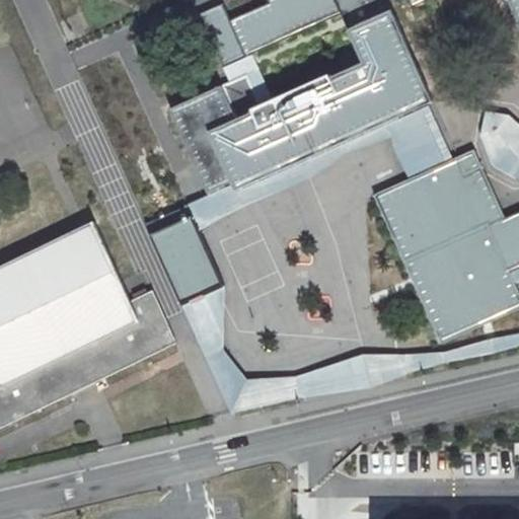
[(404,0),(406,3),(414,0),(266,0),(269,5),(230,21),(223,4),(200,15),(224,68),(343,15),(349,29),(392,10),(387,0),(404,0)]
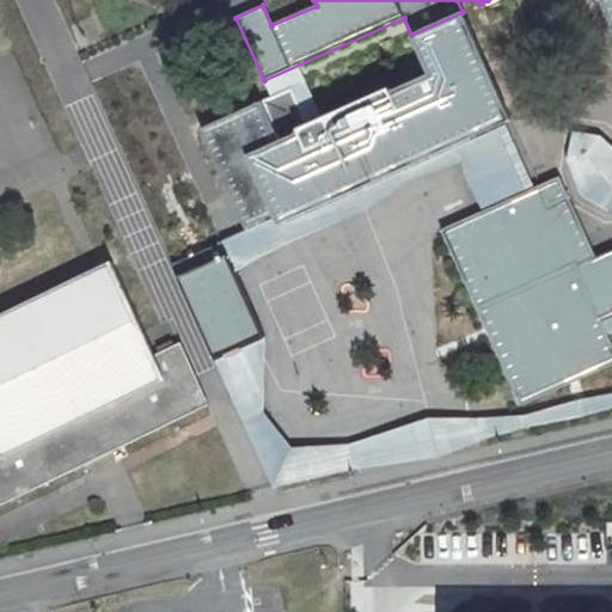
[(611,0),(598,0),(611,31),(611,0)]
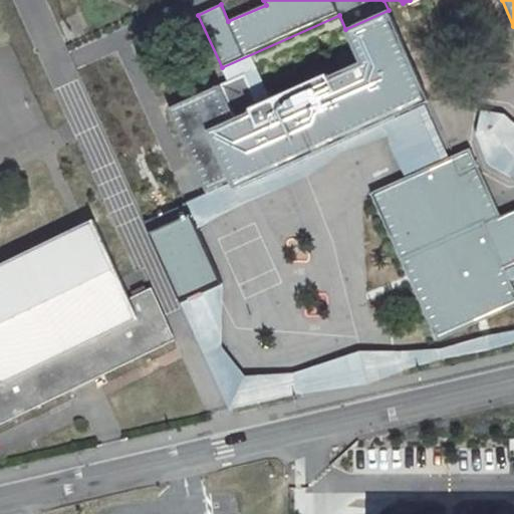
[(389,10),(345,29),(360,62),(328,77),(335,91),(374,73),(395,117),(424,103),(430,101),(389,10)]
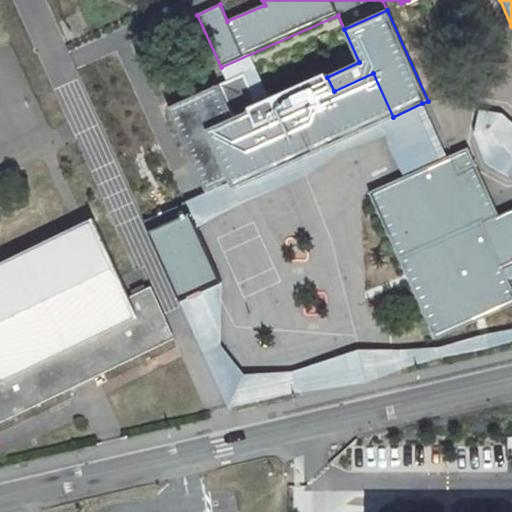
[(334,91),(327,77),(325,72),(255,102),(243,74),(219,85),(230,111),(233,118),(250,110),(257,126),(334,91)]
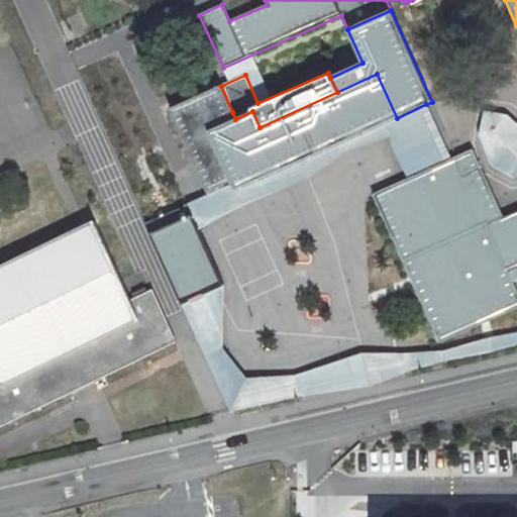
[(260,127),(216,146),(231,182),(235,191),(397,118),(377,74),(337,92),(260,127)]
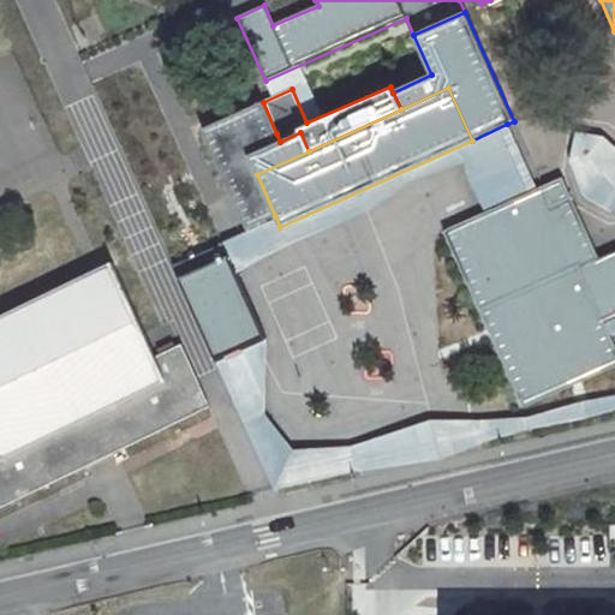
[(263,102),(202,130),(248,230),(275,216),(257,174),(309,151),(300,132),(280,142),(276,133),(263,102)]
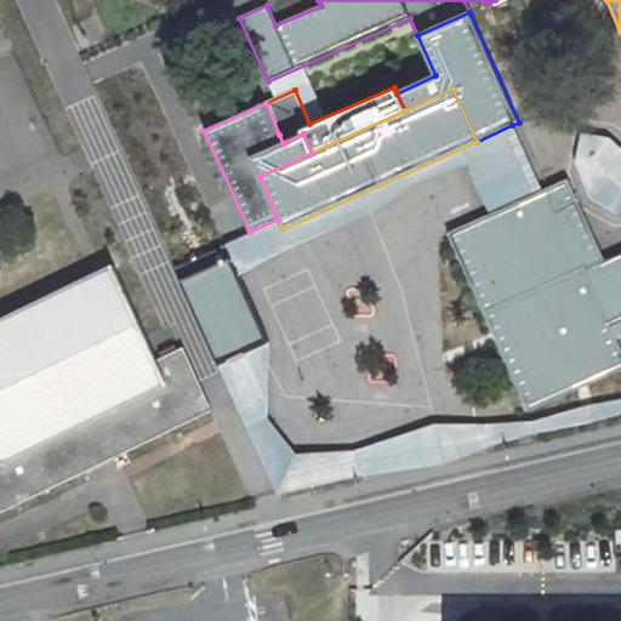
[(278,218),(250,232),(226,245),(232,260),(239,275),(267,258),(376,211),(419,181),(466,166),(490,215),(543,191),(512,125),(477,142),(283,229),(278,218)]
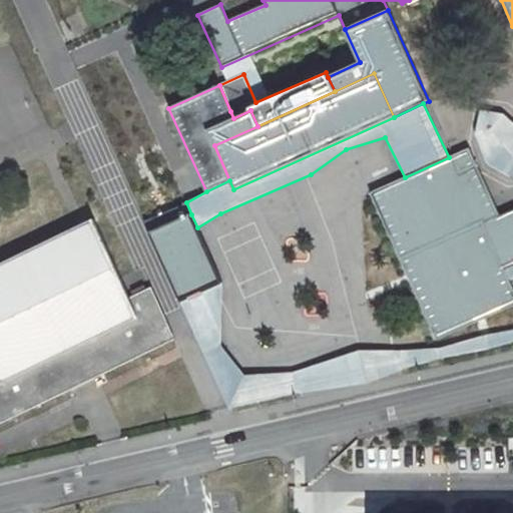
[(512,288),(504,268),(483,223),(499,215),(475,164),(468,148),(449,157),(405,177),(370,193),(437,340),(512,306),(512,288)]
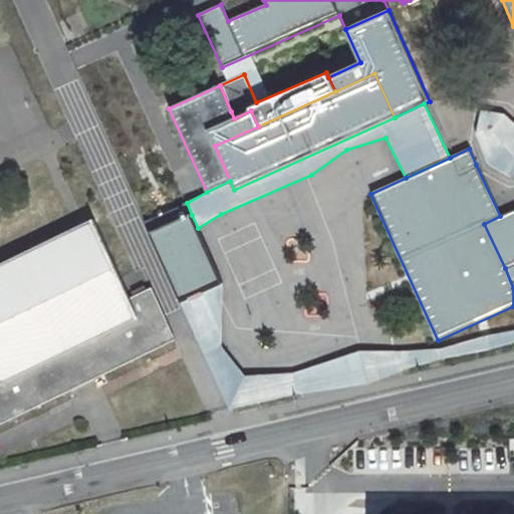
[(513,209),(500,216),(484,224),(505,268),(513,264),(513,209)]
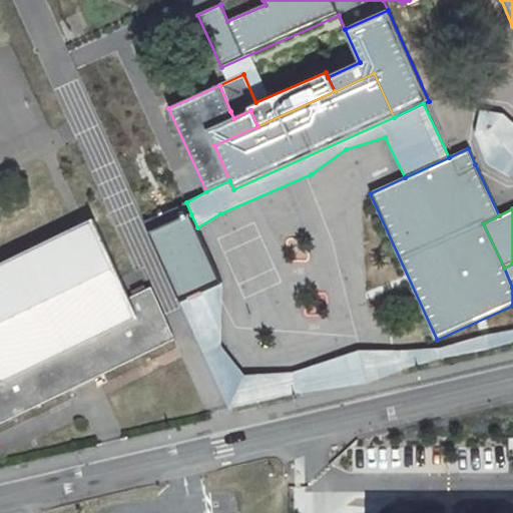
[(197,227),(191,214),(149,233),(179,301),(221,282),(197,227)]
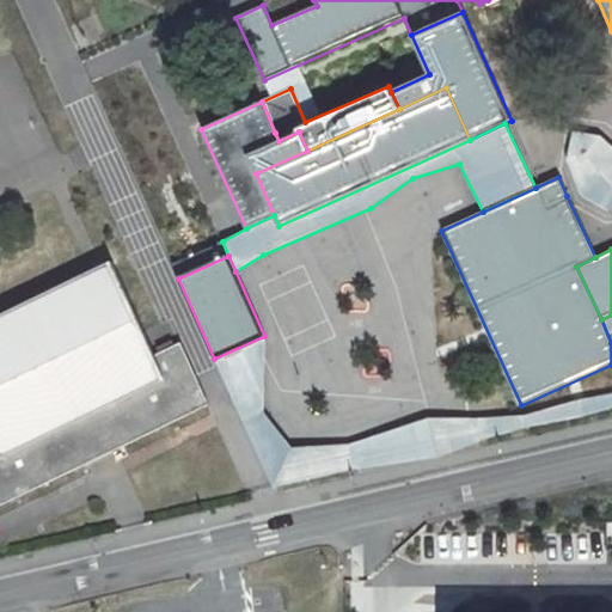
[(110,263),(0,316),(0,506),(90,463),(112,452),(209,407),(181,344),(155,357),(110,263)]
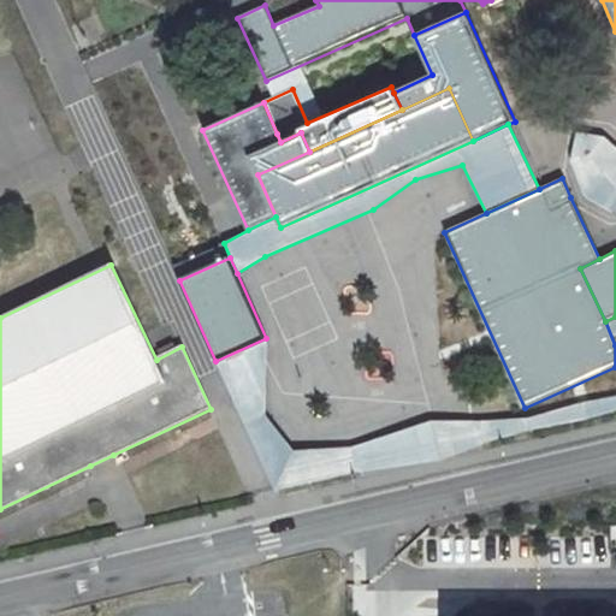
[(266,416),(266,338),(215,361),(272,489),(438,462),(535,428),(585,420),(615,412),(615,395),(590,400),(532,418),(430,420),(349,448),(304,454),(266,416)]
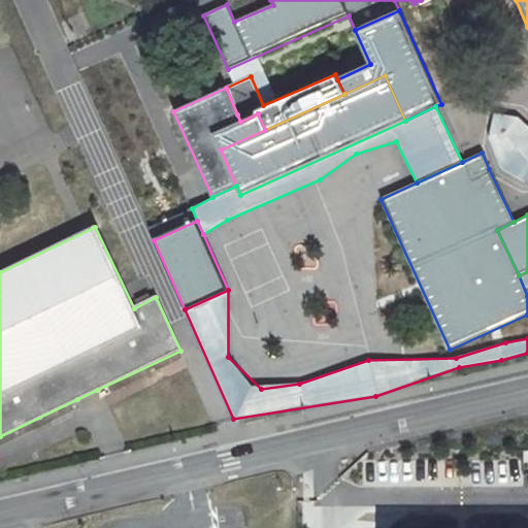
[(97,390),(77,399),(83,410),(102,400),(97,390)]
